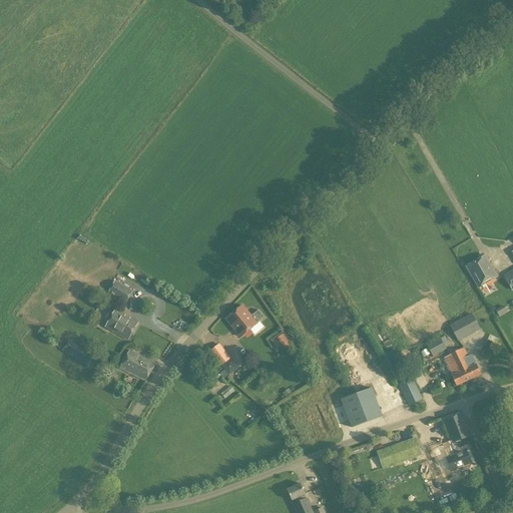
[(466,268),(478,289),(497,278),(485,255),(466,268)]
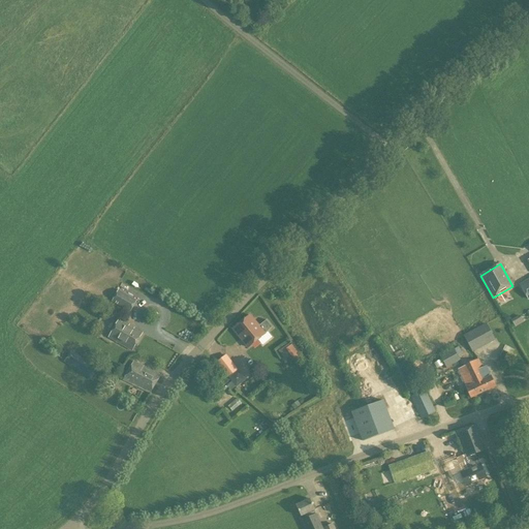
[(528,301),(528,300),(528,278),(519,285),(528,301)]
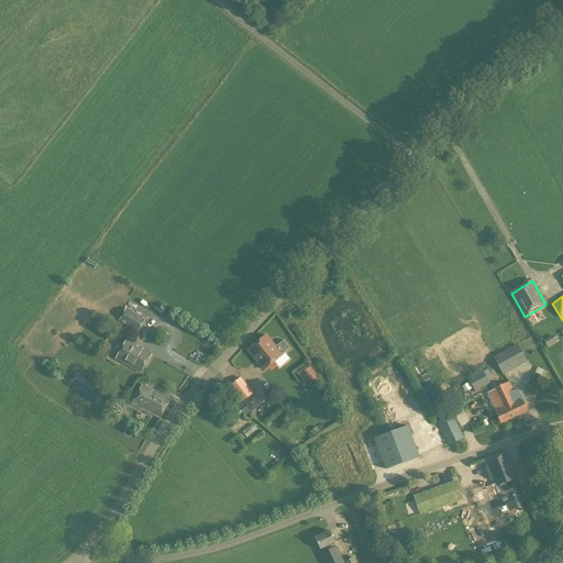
[(146,320),(127,309),(119,322),(139,333),(146,320)]
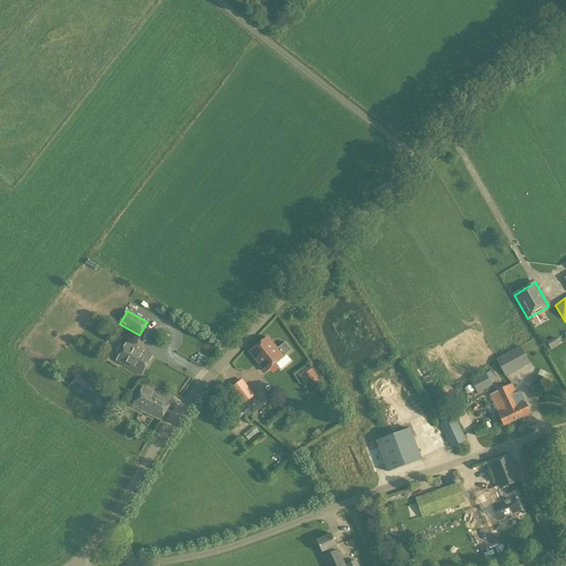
[(546,343),(551,349),(551,350),(561,345),(559,344),(555,337),(546,343)]
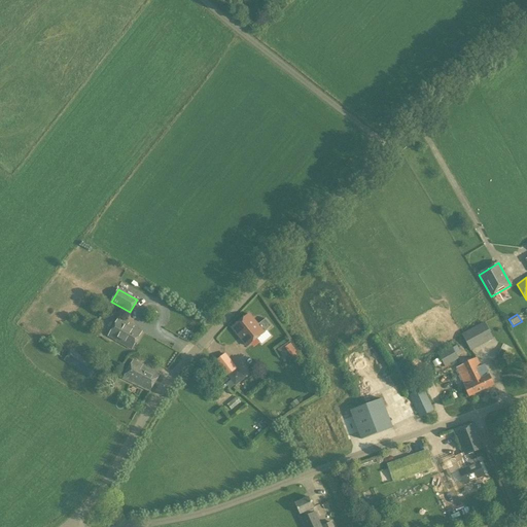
[(266,319),(257,325),(249,315),(233,328),(247,346),(272,326),(266,319)]
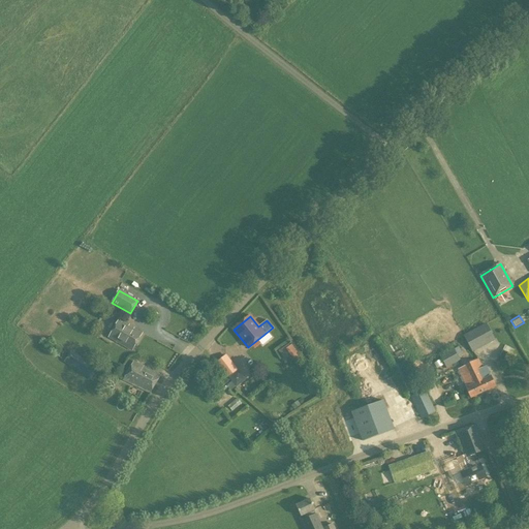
[(143,334),(119,320),(109,338),(132,351),(143,334)]
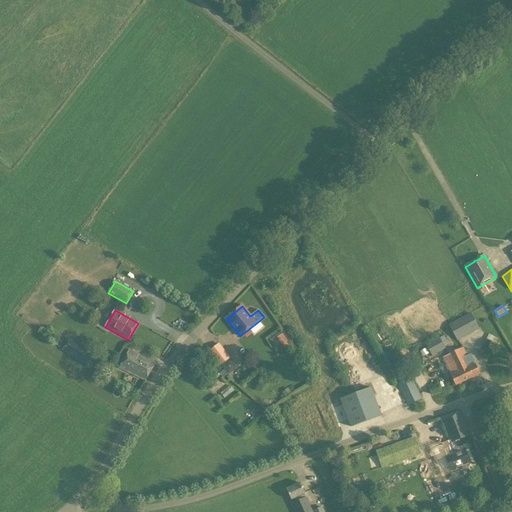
[(457,341),(478,330),(470,314),(449,325),(457,341)]
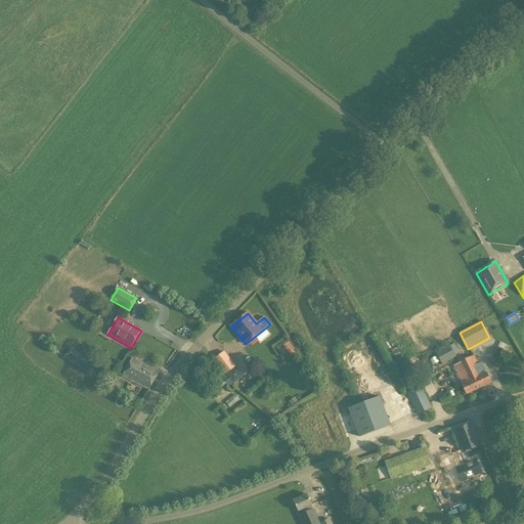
[(288,342),(287,343),(286,341),(275,347),(277,350),(276,350),(279,355),(286,351),(288,354),(289,353),(291,357),(297,352),(289,341),(288,342)]
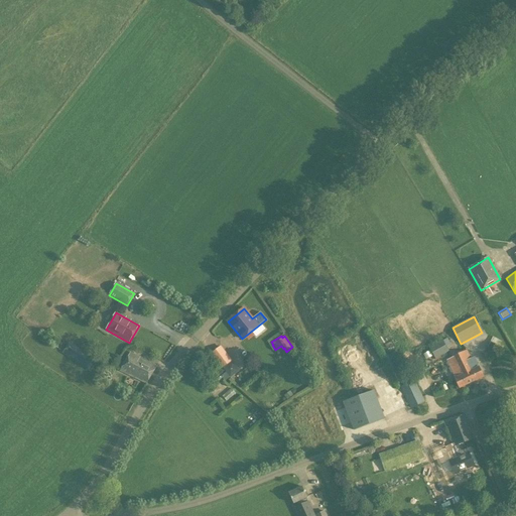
[(435,359),(448,352),(441,341),(429,348),(435,359)]
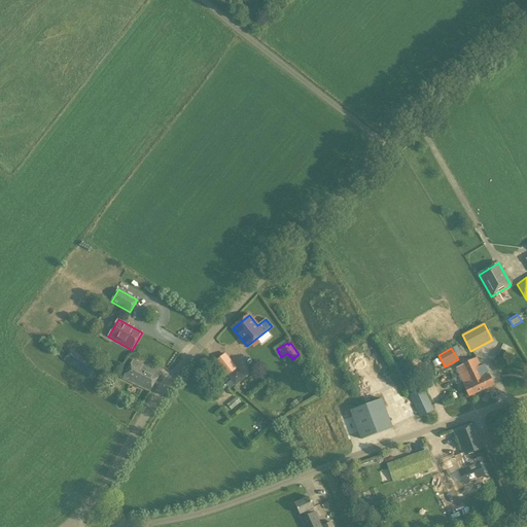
[(500,350),(496,357),(505,361),(510,354),(500,350)]
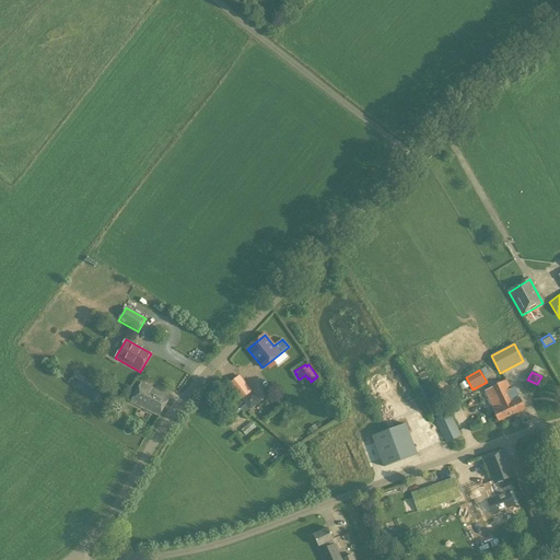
[(249,393),(237,377),(229,385),(241,400),(249,393)]
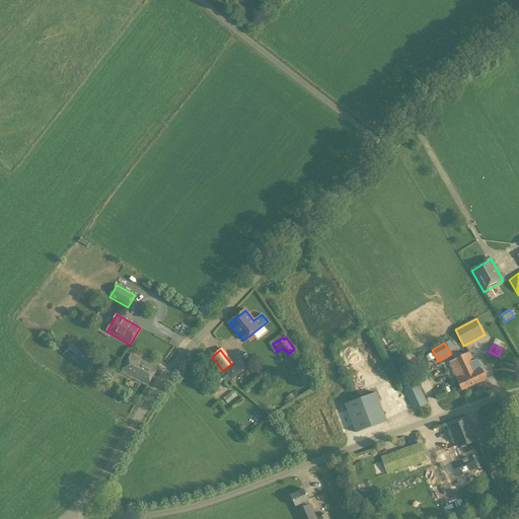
[(453,363),(450,364),(458,381),(457,381),(462,391),(486,379),(482,370),(480,370),(476,360),(472,361),(469,354),(452,362),(453,363)]
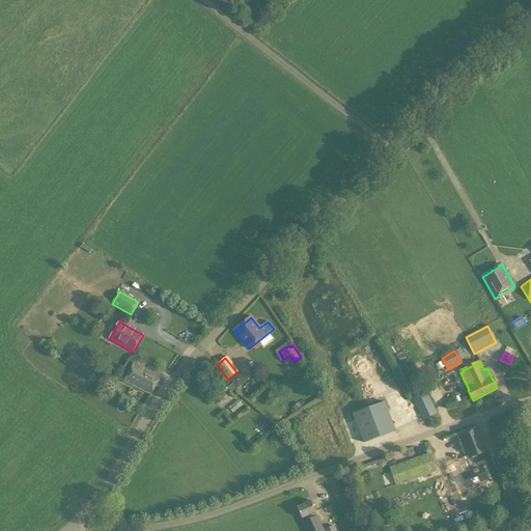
[(161,378),(135,363),(124,382),(150,394),(161,378)]
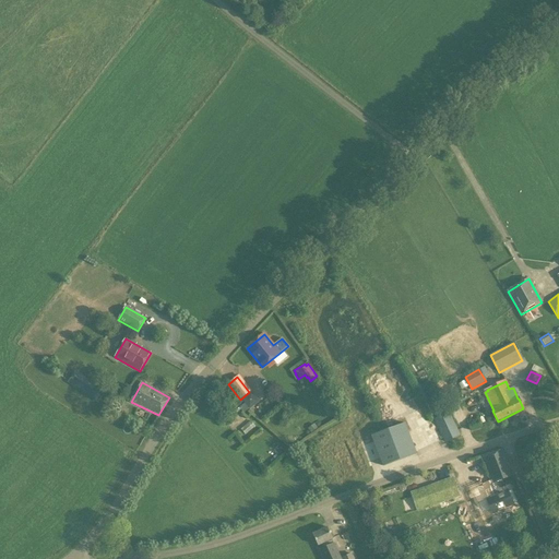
[(105,390),(97,385),(94,390),(90,395),(97,401),(100,395),(105,390)]
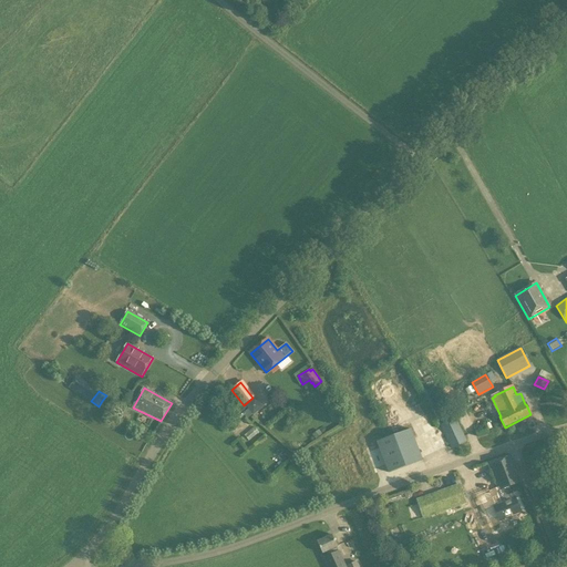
[(113,400),(107,409),(117,415),(123,406),(113,400)]
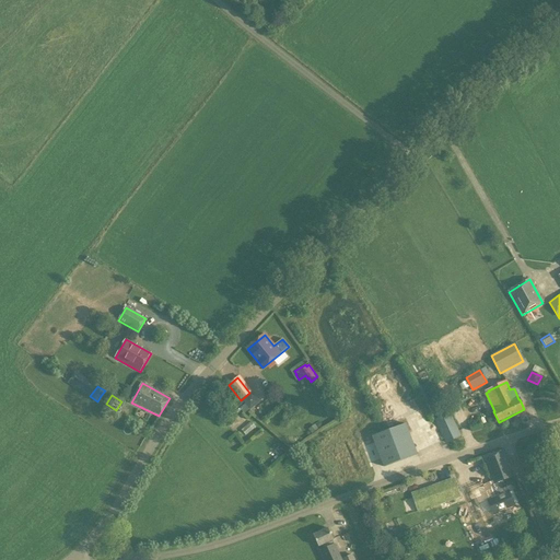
[(461,436),(450,413),(434,420),(445,443),(461,436)]
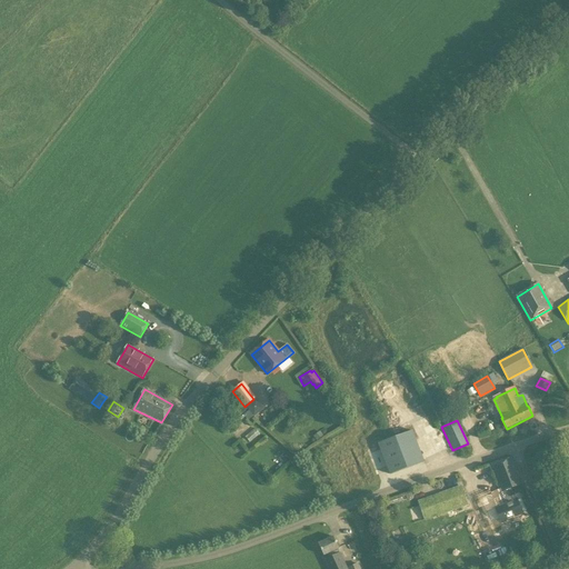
[(490,435),(485,426),(476,430),(479,439),(490,435)]
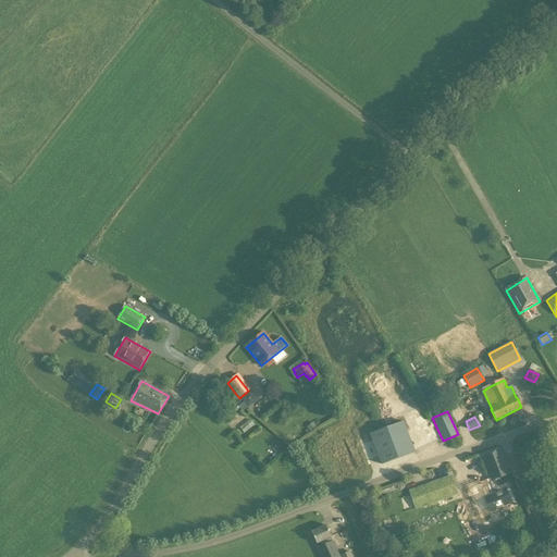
[(250,419),(240,428),(245,433),(255,424),(250,419)]
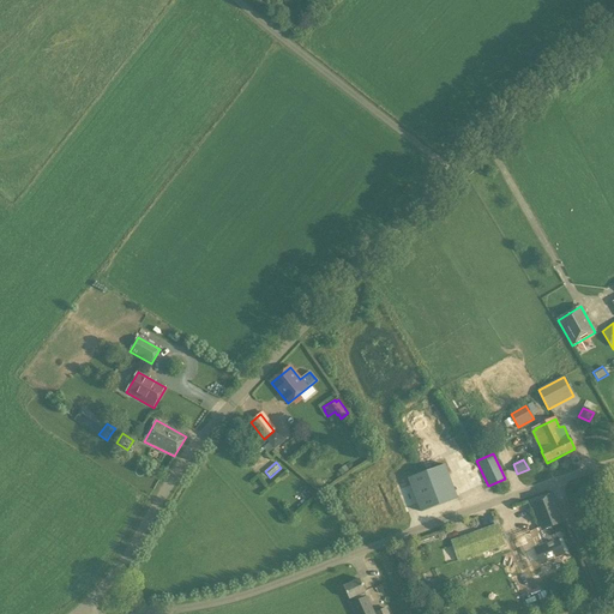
[(408,479),(421,512),(457,499),(444,465),(408,479)]
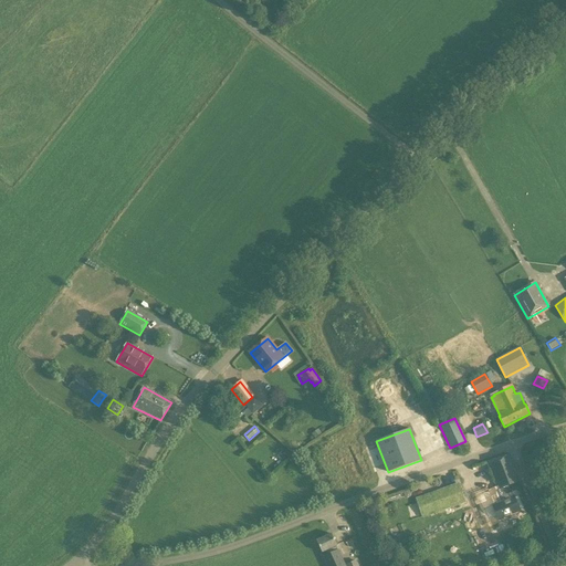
[(512,498),(507,486),(520,481),(509,456),(486,462),(498,486),(486,491),(493,506),(500,521),(519,512),(512,498)]
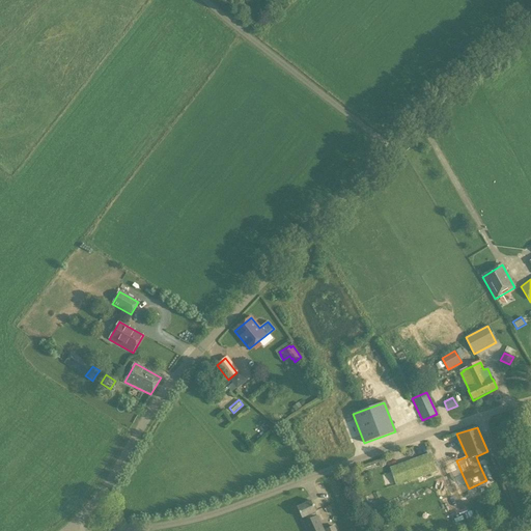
[(390,468),(396,485),(436,472),(429,454),(390,468)]
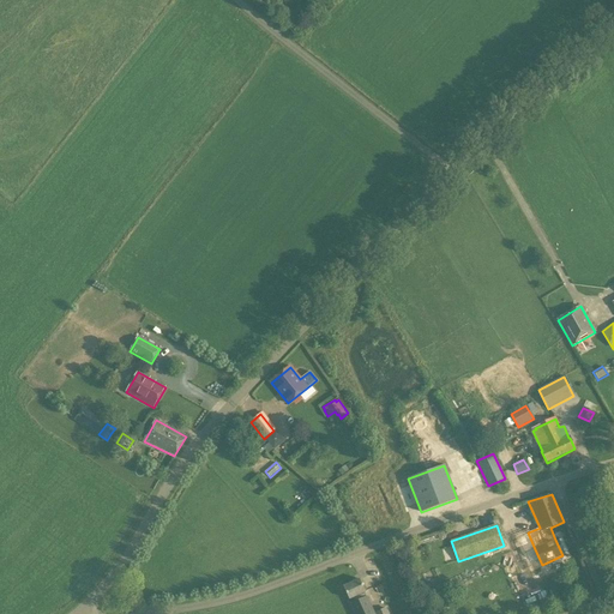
[(360,566),(345,571),(349,583),(365,577),(360,566)]
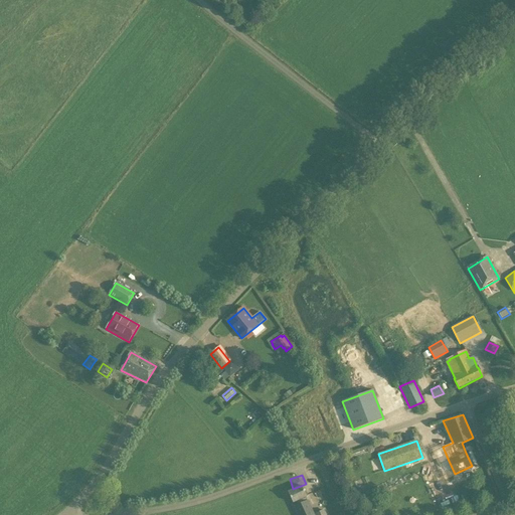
[(313,514),(305,497),(307,497),(302,486),(288,493),(293,503),(294,503),(296,507),(295,507),(298,514),(313,514)]
